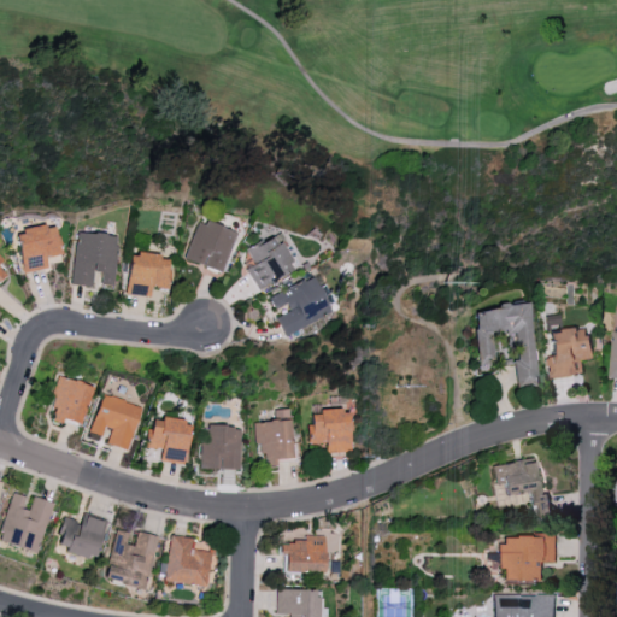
[(222,272),(235,231),(197,219),(183,260),(222,272)]
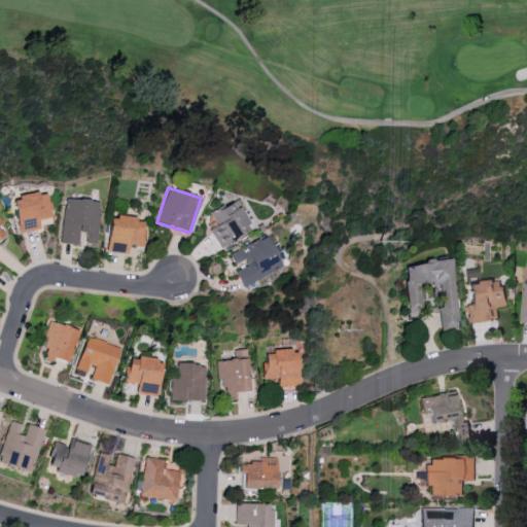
[(11,198),(20,233),(40,229),(38,220),(51,217),(46,191),(11,198)]
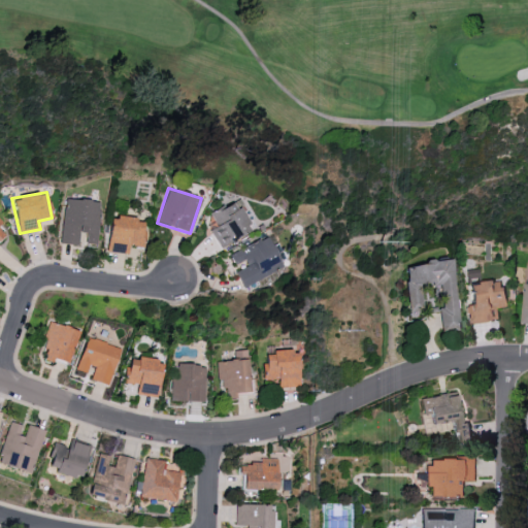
[(61,243),(78,245),(79,233),(86,233),(85,243),(96,244),(100,201),(65,198),(61,243)]
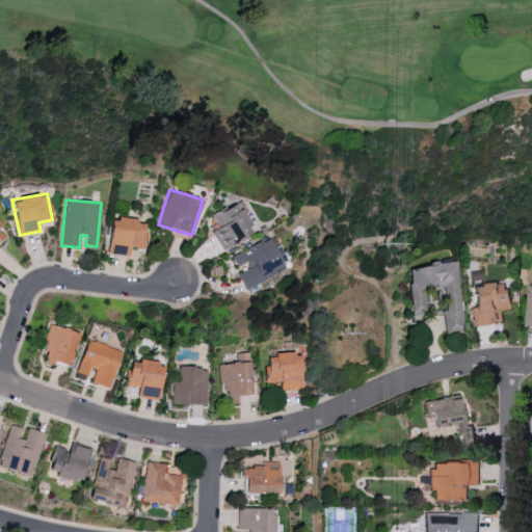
[(211,232),(222,250),(254,232),(235,202),(211,215),(218,228),(211,232)]
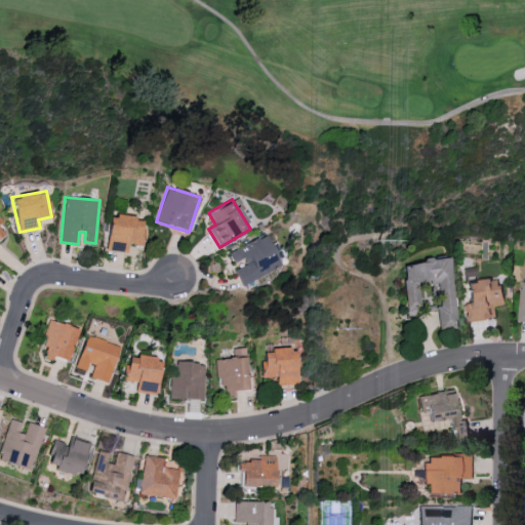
[(111,214),(106,250),(126,252),(128,244),(140,246),(145,219),(111,214)]
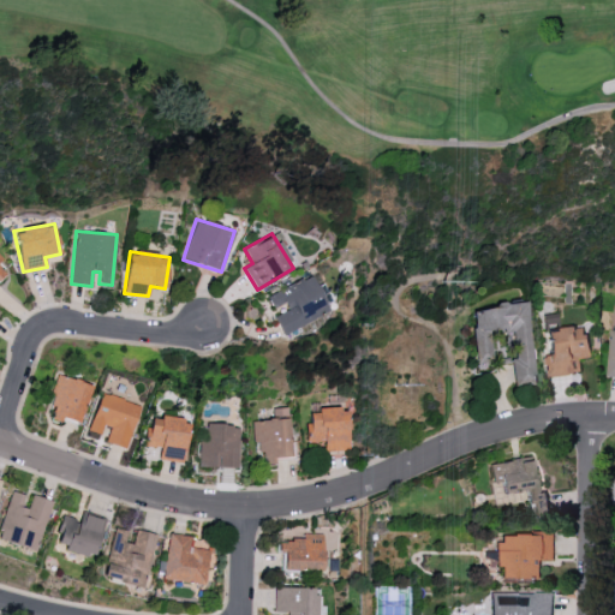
[(282,333),(329,315),(315,276),(267,294),(272,309),(284,304),(287,311),(275,316),(282,333)]
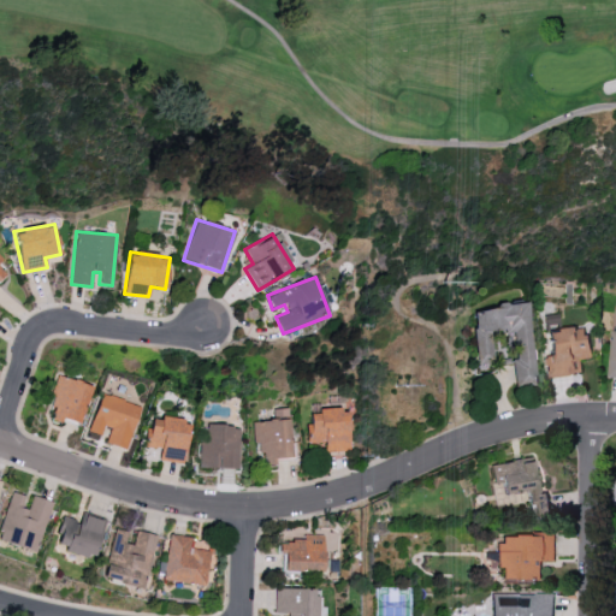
[(537,384),(528,303),(472,309),(477,361),(492,360),(490,333),(511,331),(517,386),(537,384)]
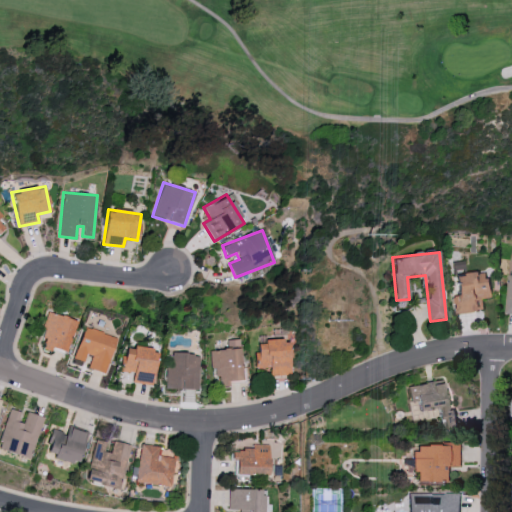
[(491,297),(488,270),(455,274),(458,296),(452,297),(454,313),(483,310),(482,298),(491,297)]
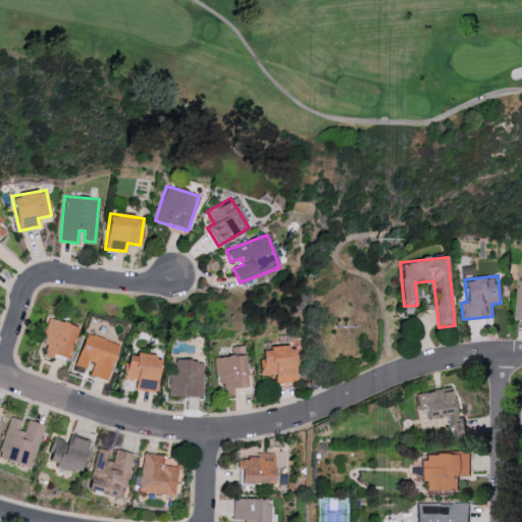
[(66,359),(75,326),(49,319),(39,356),(51,359),(52,356),(66,359)]
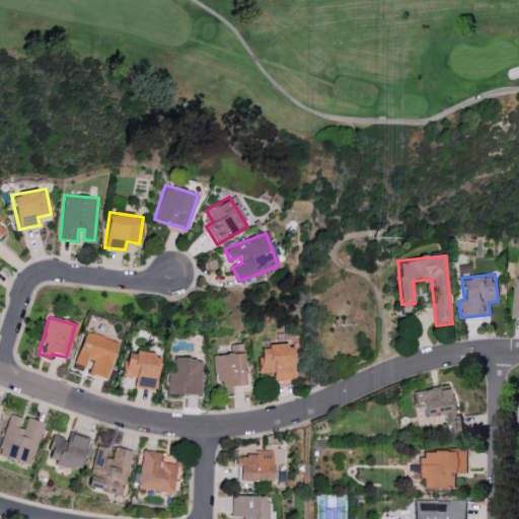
[(106,378),(117,342),(83,331),(74,364),(84,367),(86,360),(92,361),(89,374),(106,378)]
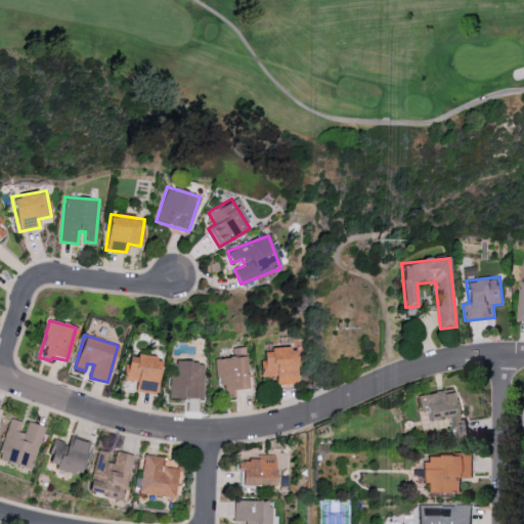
[(276,384),(297,384),(296,349),(261,350),(262,377),(275,377),(276,384)]
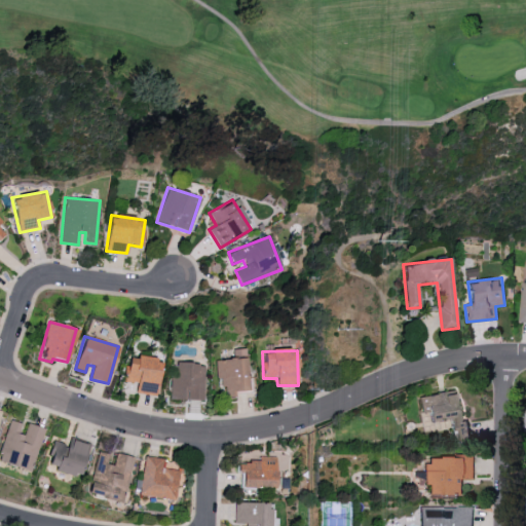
[(127,355),(124,382),(134,383),(133,392),(157,396),(161,360),(127,355)]
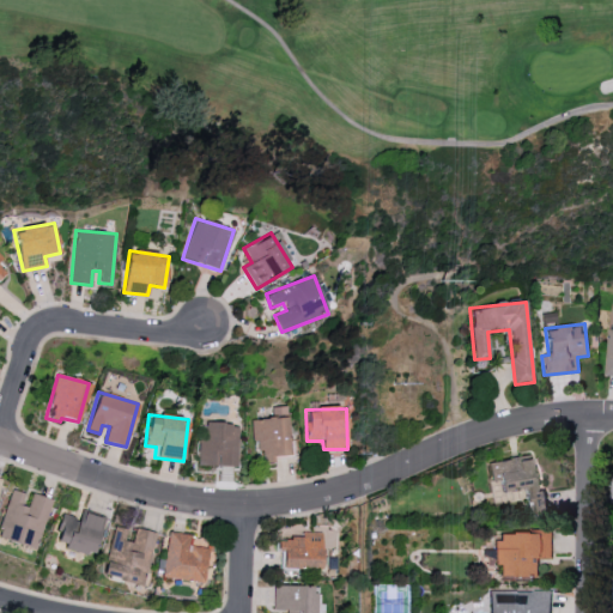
[(290,456),(289,418),(253,419),(255,463),(274,462),(274,457),(290,456)]
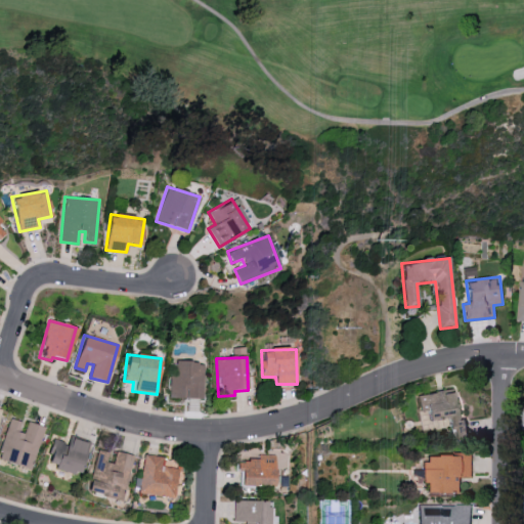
[(185,398),(203,399),(205,362),(171,361),(170,398),(185,398)]
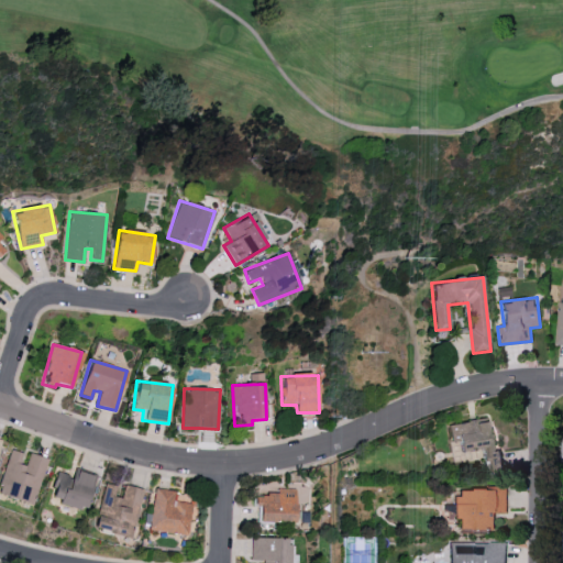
[(449,424),(453,452),(461,451),(462,462),(483,459),(486,477),(505,475),(500,450),(493,451),(487,419),(449,424)]
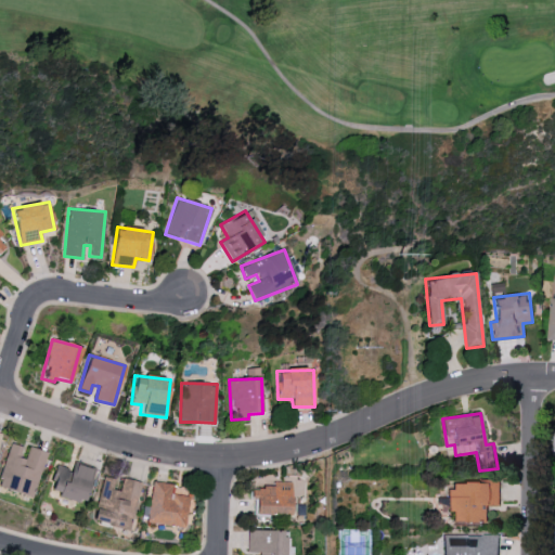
[(47,452),(29,447),(25,459),(20,457),(23,448),(10,443),(0,475),(0,488),(33,499),(47,452)]
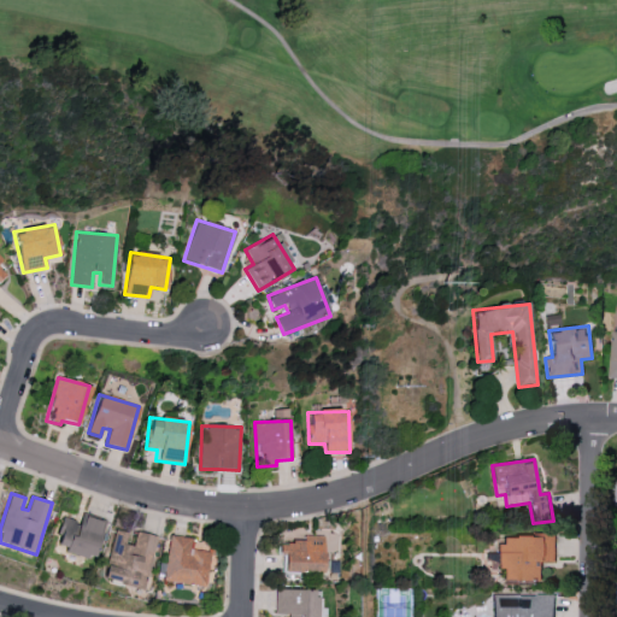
[(93,560),(105,522),(82,515),(80,523),(63,517),(53,547),(93,560)]
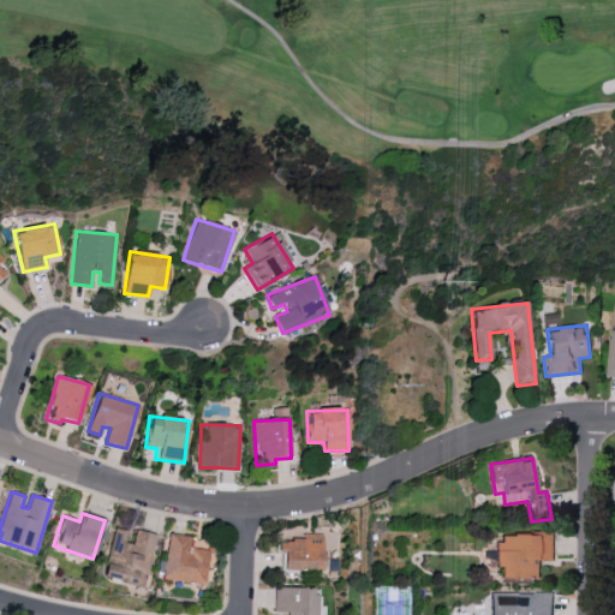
[(145,587),(155,535),(136,530),(132,544),(125,542),(127,531),(113,529),(103,579),(145,587)]
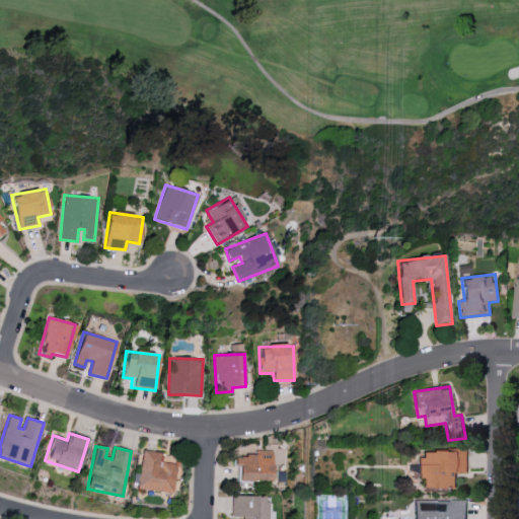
[(466,450),(420,451),(420,479),(424,479),(424,489),(456,488),(456,472),(466,472),(466,450)]
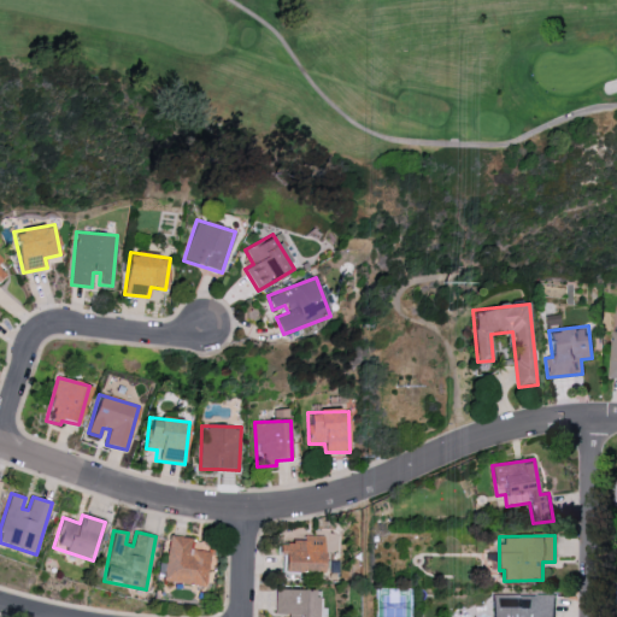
[(169,536),(164,581),(206,586),(211,542),(169,536)]
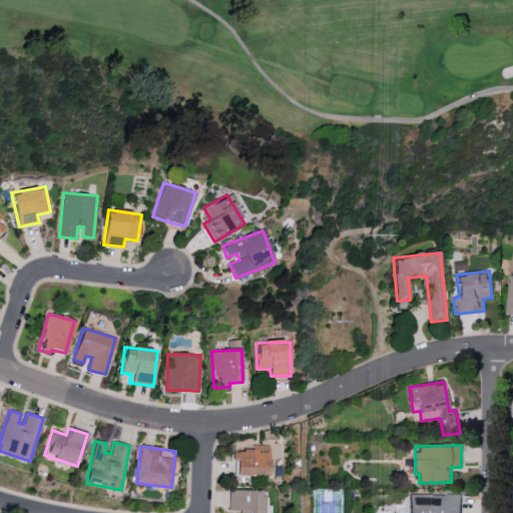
[(231,451),(232,461),(235,461),(236,477),(270,476),(269,446),(252,446),(252,450),(231,451)]
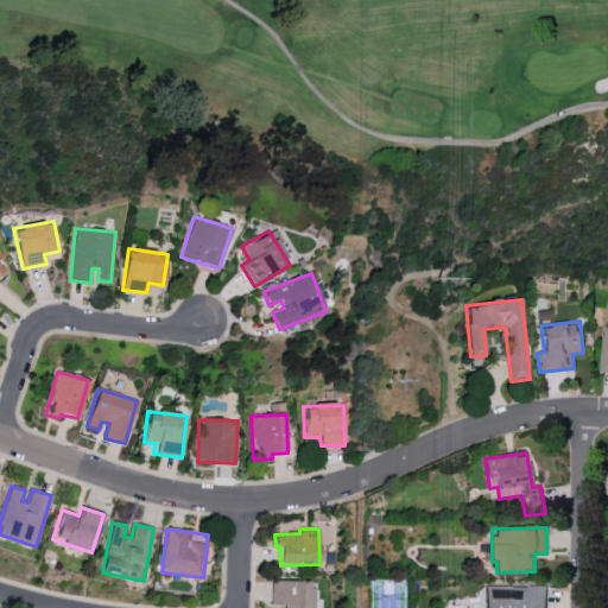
[(312,607),(314,582),(272,581),(271,605),(282,605),(282,607),(312,607)]
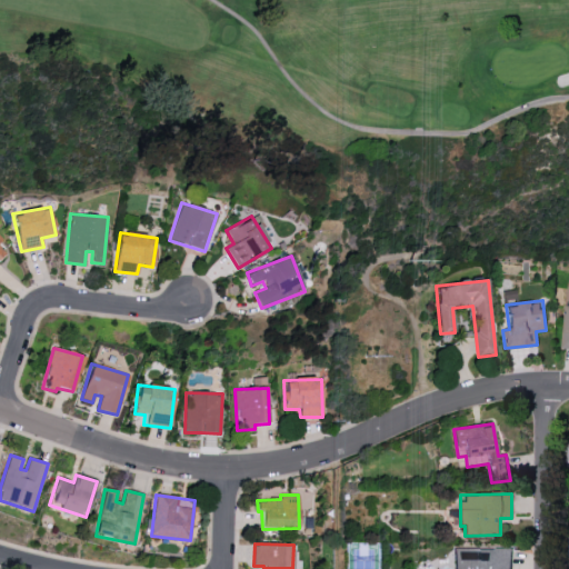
[(510,568),(511,548),(455,548),(453,568),(510,568)]
